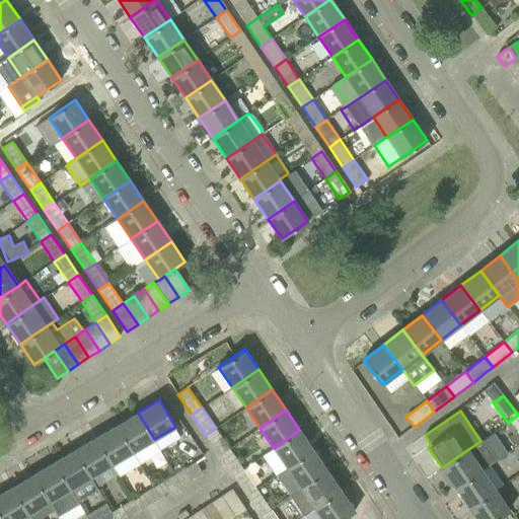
[(133,452),(154,439),(138,413),(117,425),(133,452)]
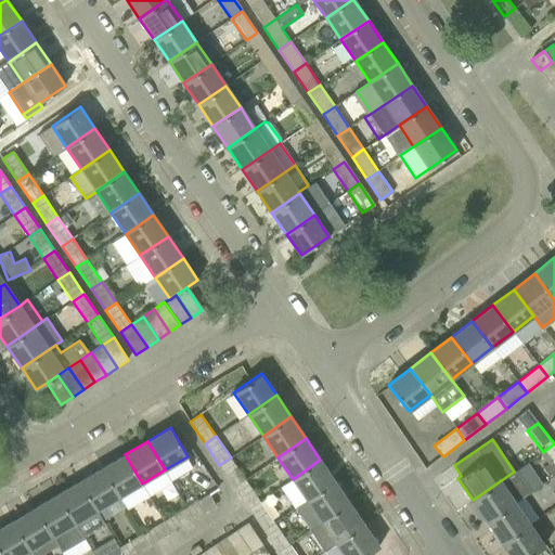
[(554,444),(554,443),(543,452),(552,462),(543,468),(550,479),(554,475),(554,444)]
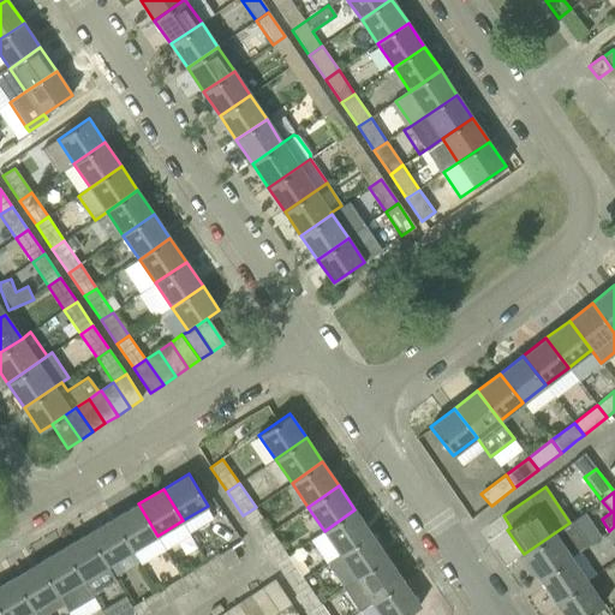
[(132,550),(157,536),(138,503),(114,518),(132,550)]
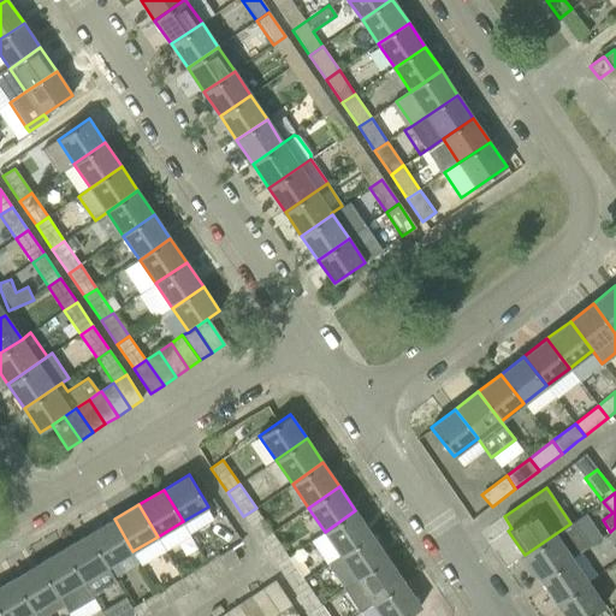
[(260,540),(272,532),(256,508),(243,516),(260,540)]
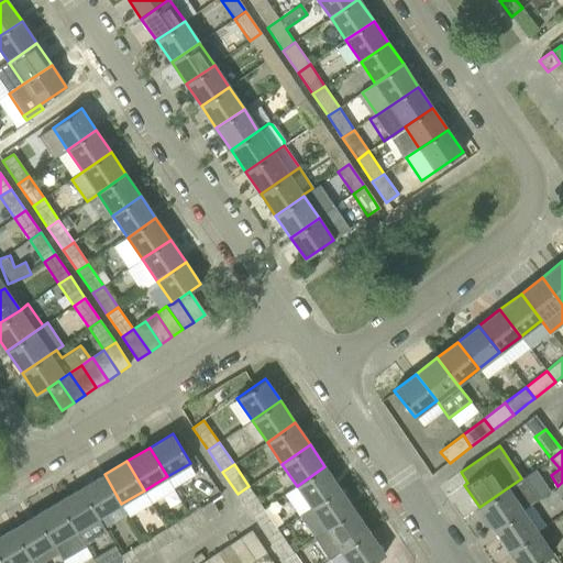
[(297,486),(311,508),(340,488),(324,466),(297,486)]
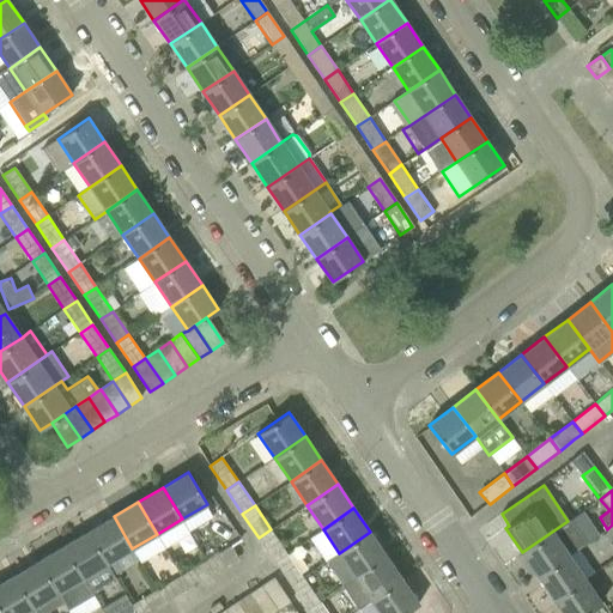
[(108,563),(132,548),(114,516),(89,532),(108,563)]
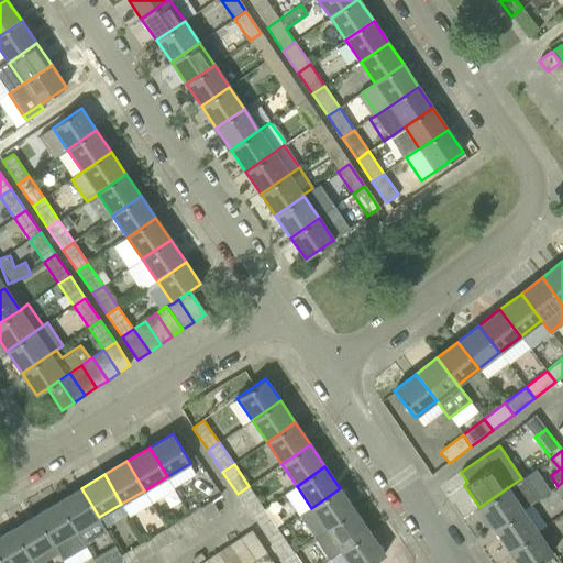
[(522,510),(530,504),(539,498),(525,476),(521,478),(479,507),(494,529),(522,510)]
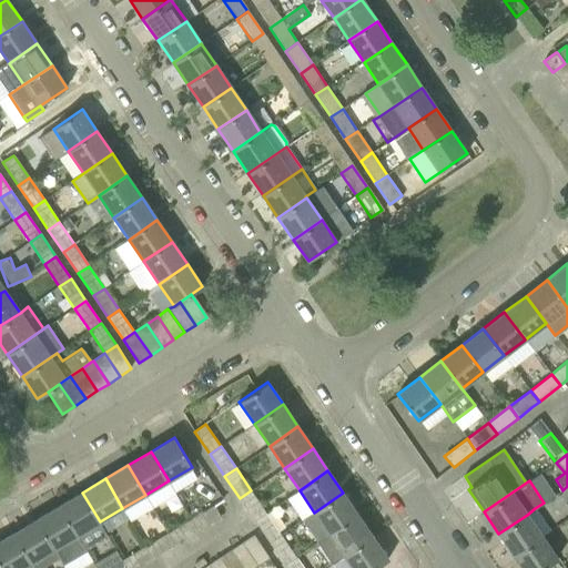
[(254,520),(266,513),(251,490),(240,498),(254,520)]
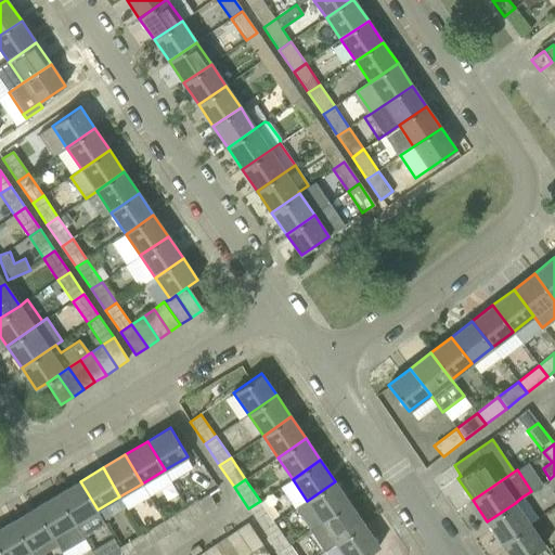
[(75,523),(98,510),(80,481),(57,494),(75,523)]
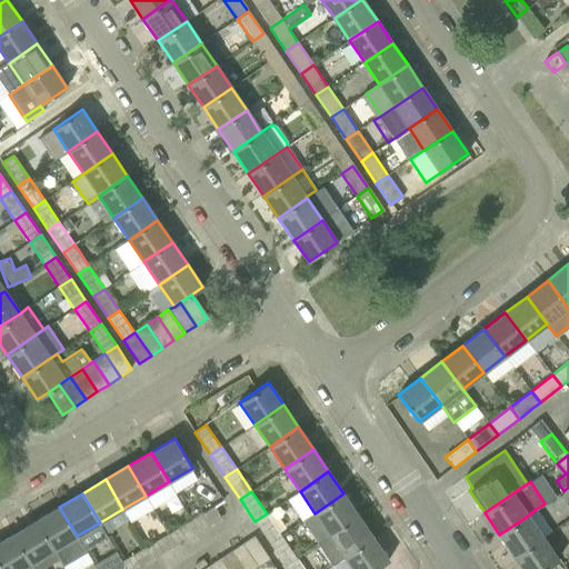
[(321,540),(330,535),(330,536),(359,516),(343,493),(315,513),(307,519),(321,540)]
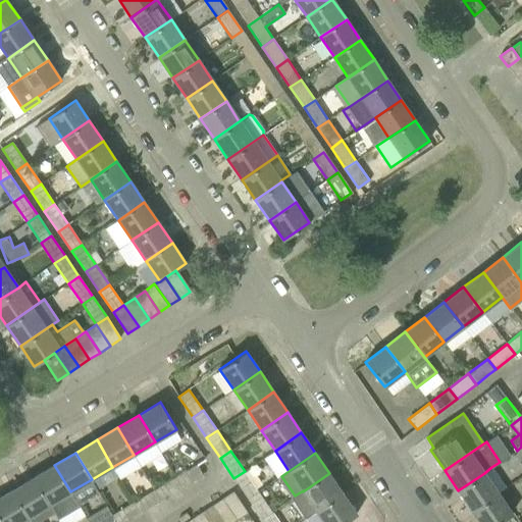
[(197,464),(175,477),(183,487),(203,475),(197,464)]
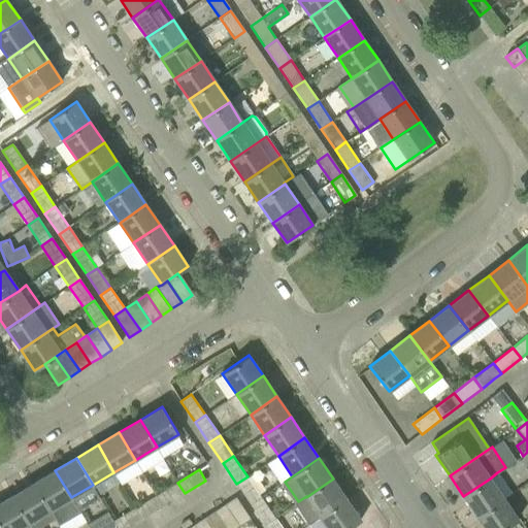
[(71,497),(55,470),(33,483),(55,519),(59,526),(79,513),(71,497)]
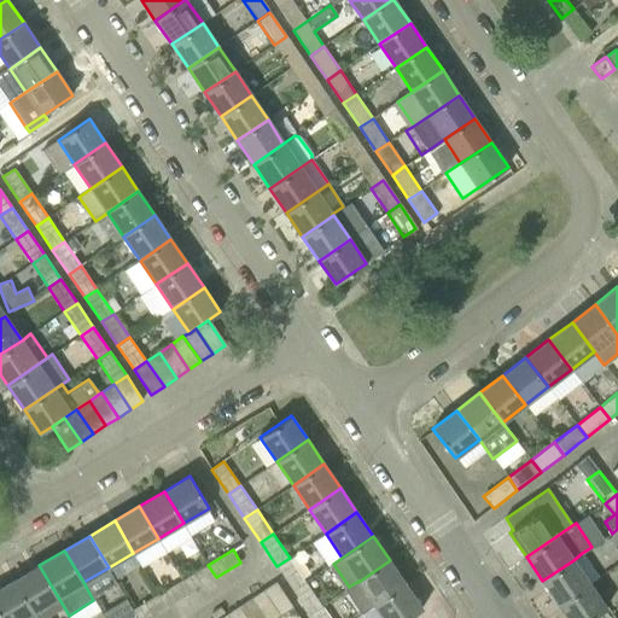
[(277,566),(284,576),(293,590),(307,582),(290,558),(277,566)]
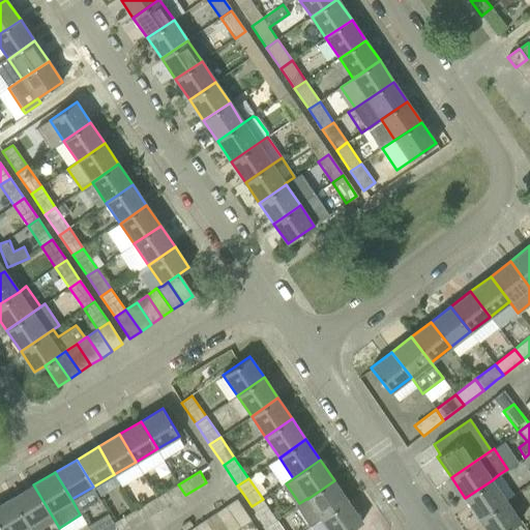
[(295,506),(311,527),(348,501),(334,480),(307,499),(307,498),(299,503),(295,506)]
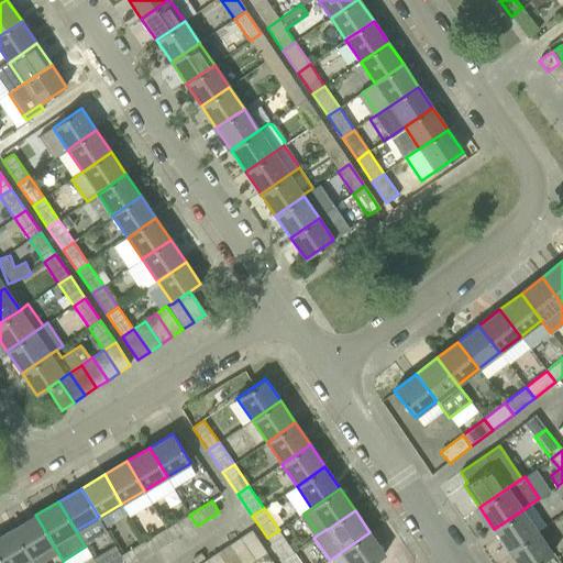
[(538,532),(537,531),(522,510),(494,529),(509,551),(538,532)]
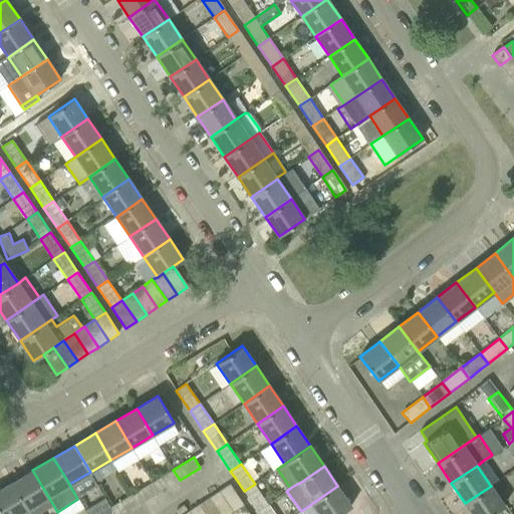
[(32,470),(12,483),(27,509),(29,513),(38,513),(53,505),(32,470)]
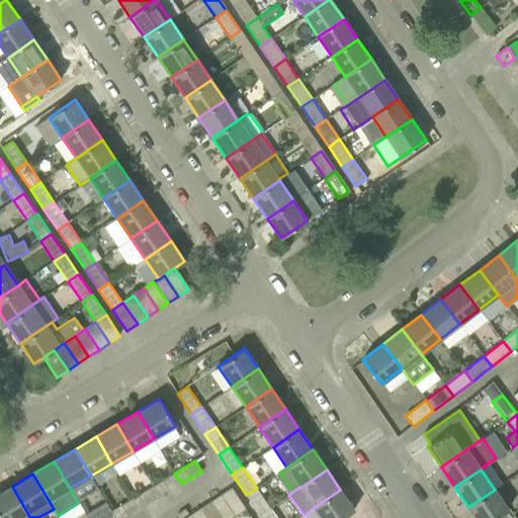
[(174,473),(153,486),(160,497),(181,484),(174,473)]
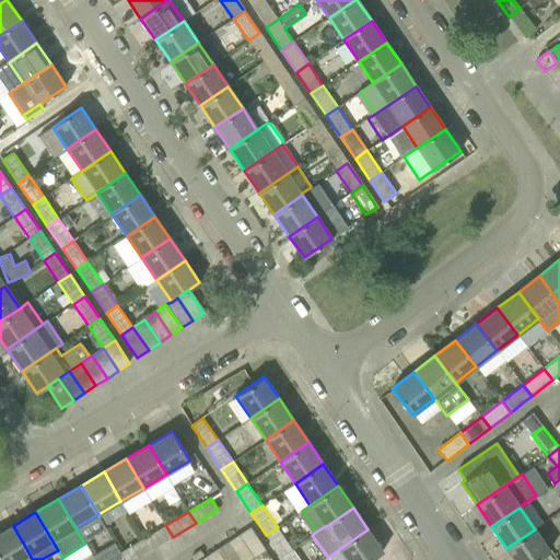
[(165,525),(142,539),(150,550),(173,537),(165,525)]
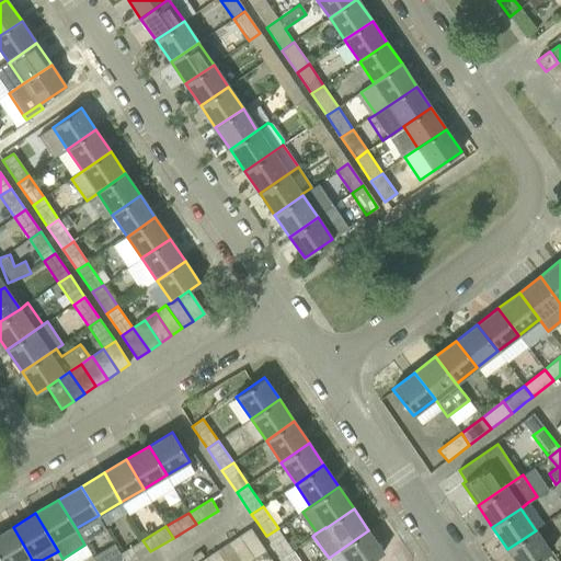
[(20,560),(30,556),(13,527),(0,534),(0,557),(2,560),(20,560)]
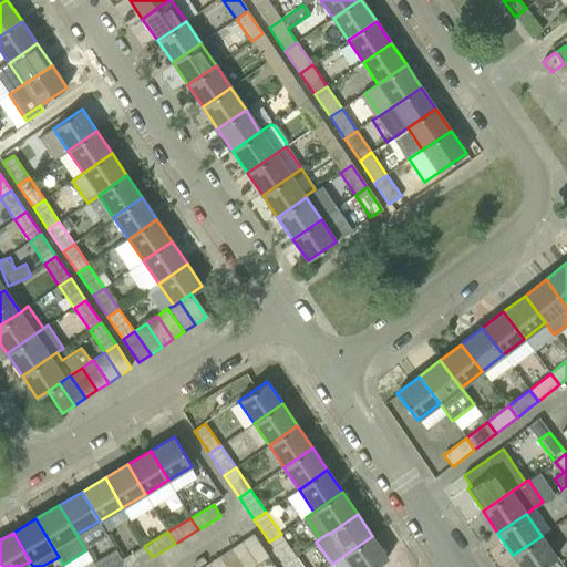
[(254,534),(230,548),(243,566),(253,566),(269,557),(254,534)]
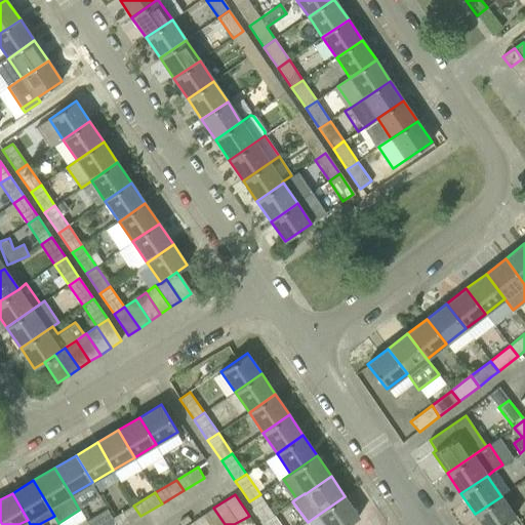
[(264,522),(274,515),(260,494),(249,501),(264,522)]
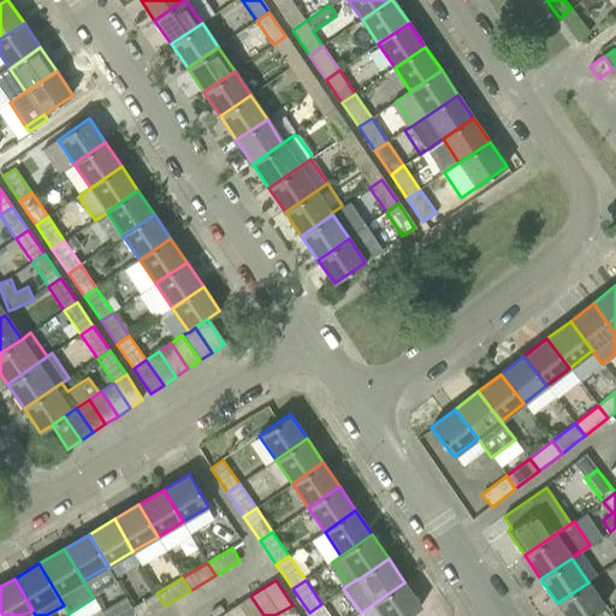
[(362,615),(407,615),(421,606),(404,582),(361,612),(362,615)]
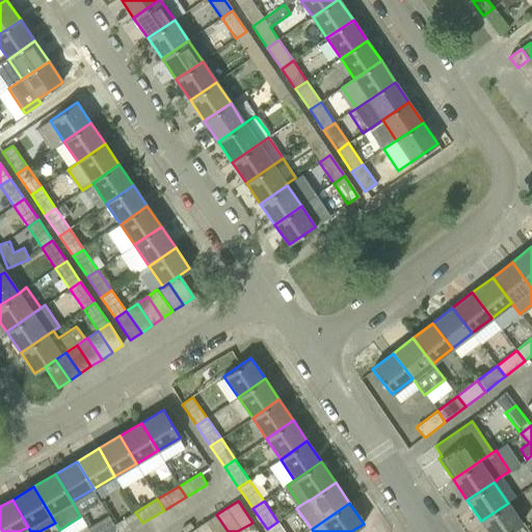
[(509,531),(522,524),(517,516),(508,503),(481,521),(488,531),(509,531)]
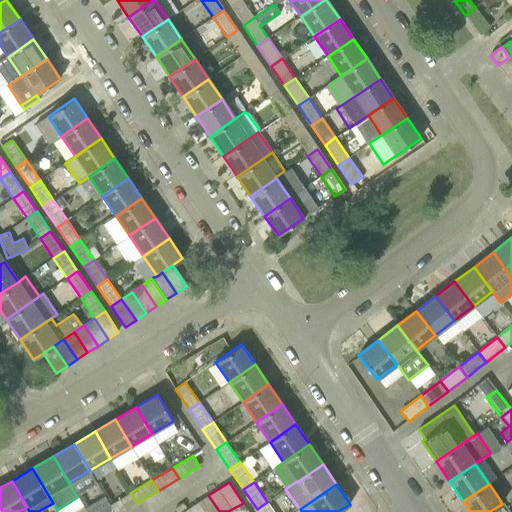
[(130,493),(110,505),(113,511),(121,511),(137,503),(130,493)]
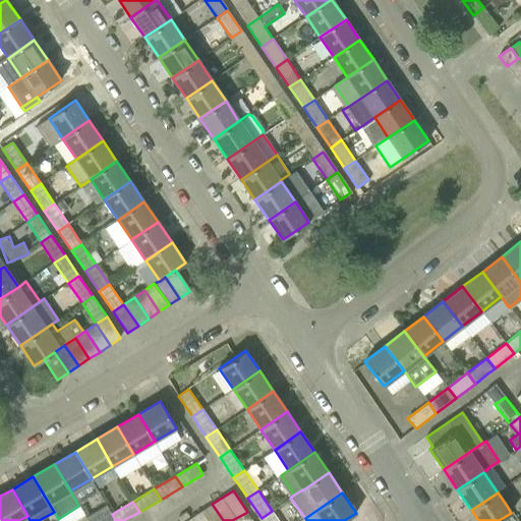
[(201,511),(208,520),(223,520),(212,504),(201,511)]
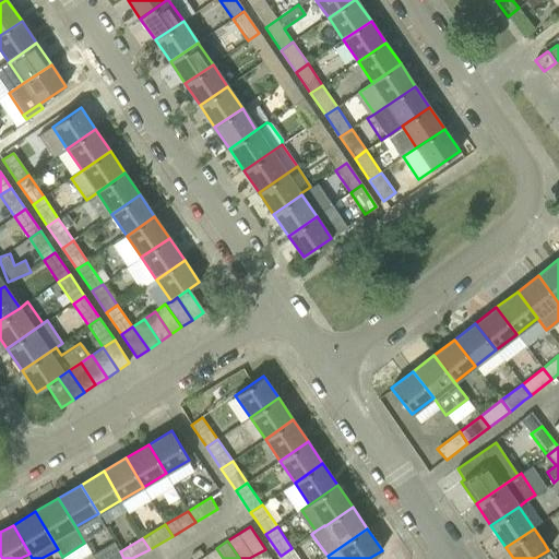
[(282,558),(299,558),(292,548),(281,556),(282,558)]
